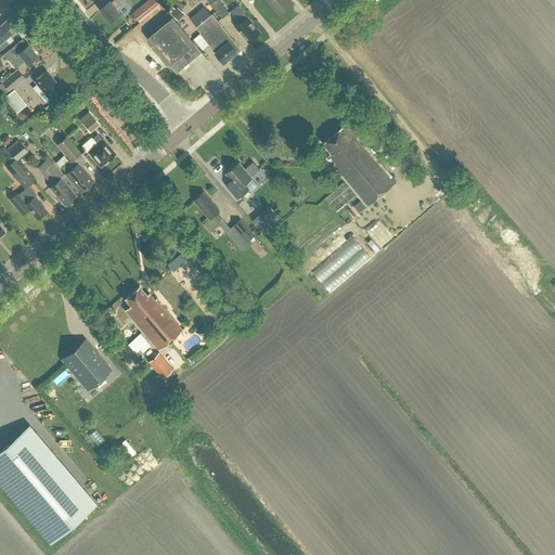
[(116,0),(113,0),(112,1),(111,0),(101,9),(111,21),(120,13),(116,8),(120,4),(116,0)]
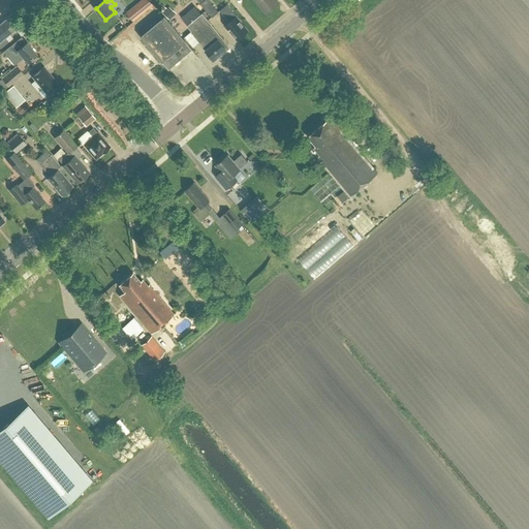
[(149,0),(143,0),(127,13),(132,20),(152,4),(149,0)]
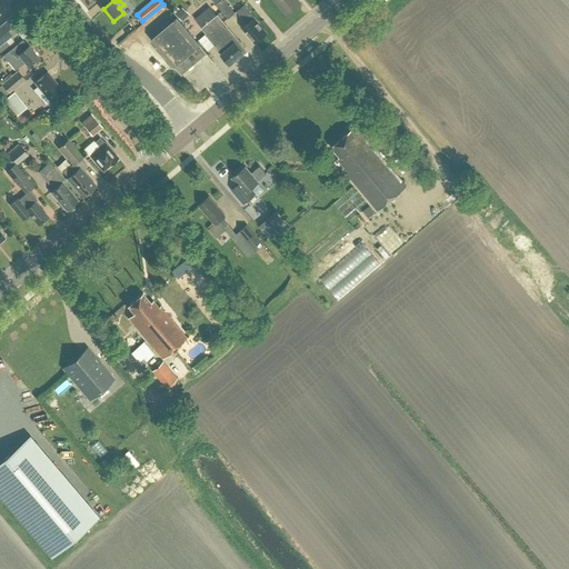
[(235,12),(222,0),(220,0),(216,5),(228,18),(235,12)]
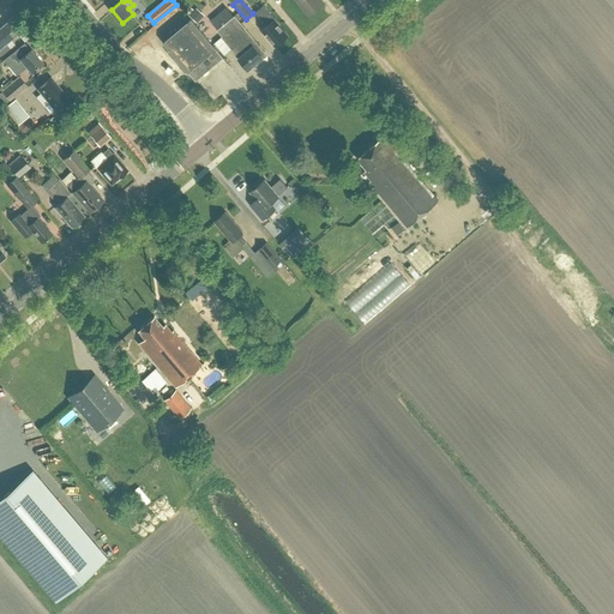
[(320,0),(296,0),(309,14),(324,2),(320,0)]
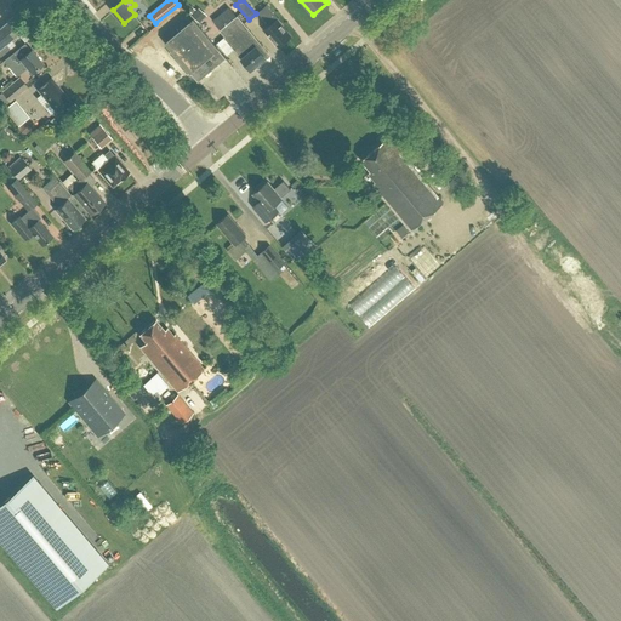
[(265,29),(278,46),(291,35),(283,26),(284,24),(267,4),(258,12),(269,26),(265,29)]
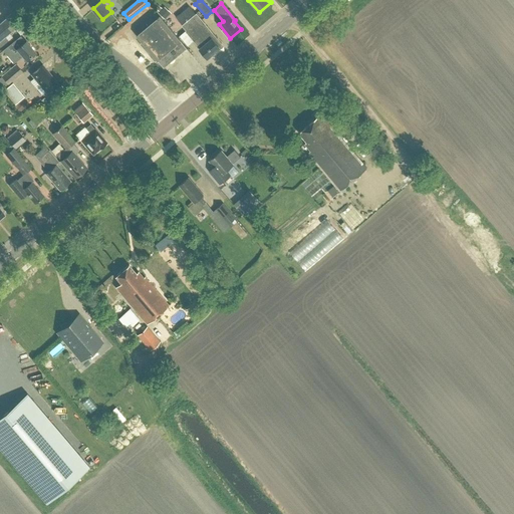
[(200,48),(207,57),(220,47),(219,46),(222,43),(197,12),(182,24),(186,30),(200,48)]
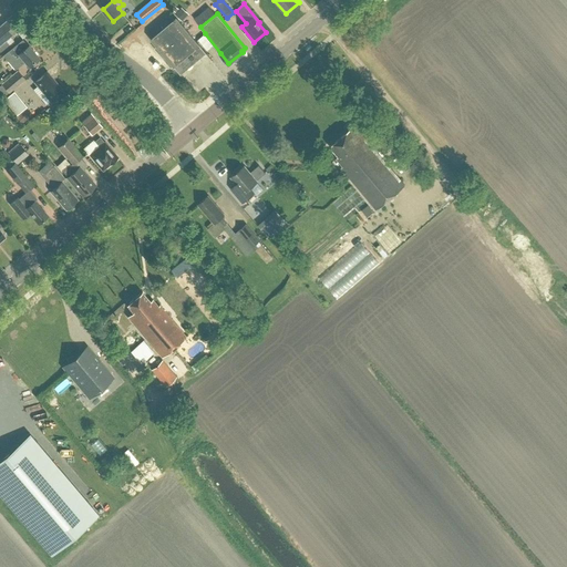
[(174,65),(181,74),(206,53),(198,44),(199,44),(176,18),(151,39),(173,65),(174,65)]
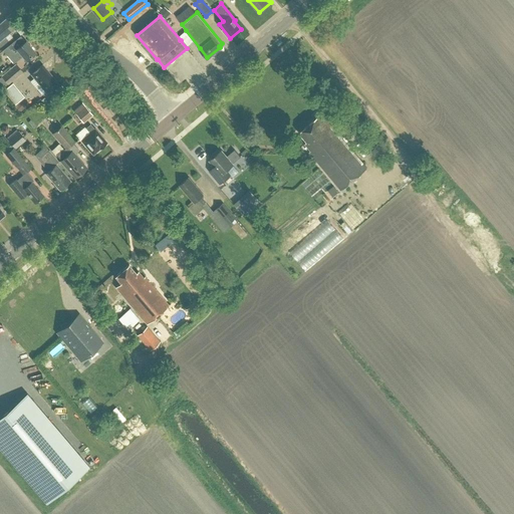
[(0,40),(15,27),(6,17),(0,22),(0,40)]
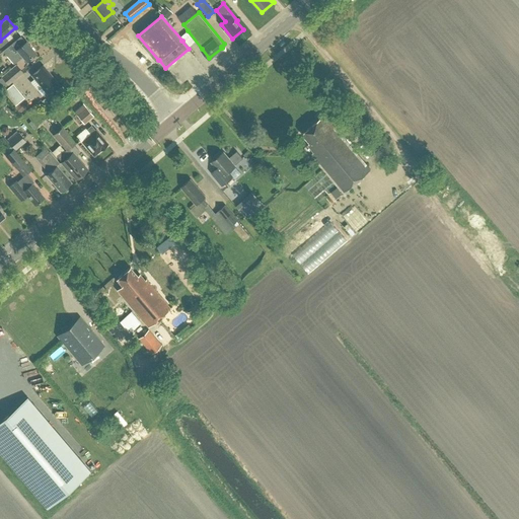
[(6,54),(14,64),(23,56),(27,60),(35,53),(26,41),(25,42),(21,35),(8,47),(10,50),(6,54)]
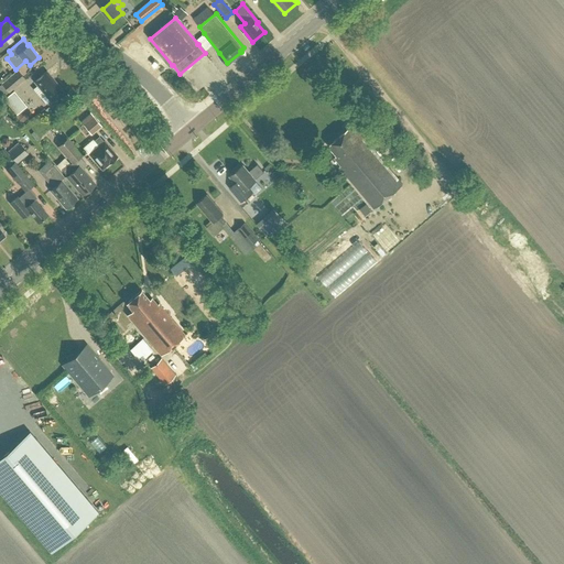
[(0,82),(0,84),(7,93),(23,79),(15,69),(0,82)]
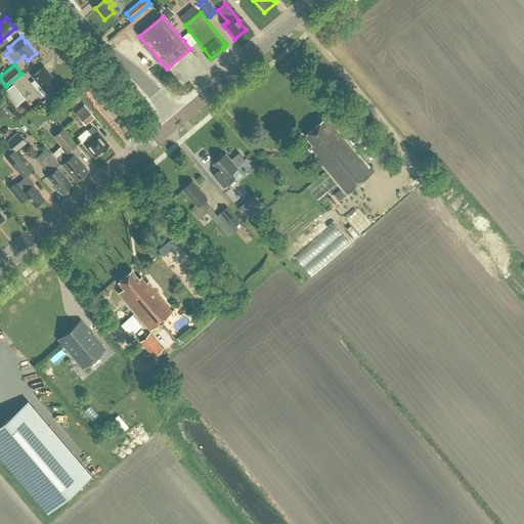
[(52,79),(54,78),(43,66),(32,75),(35,79),(30,83),(38,91),(42,87),(47,93),(57,85),(52,79)]
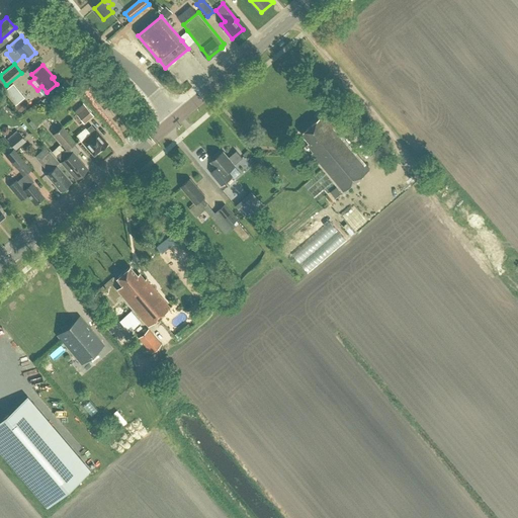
[(9,85),(1,92),(9,102),(17,94),(9,85)]
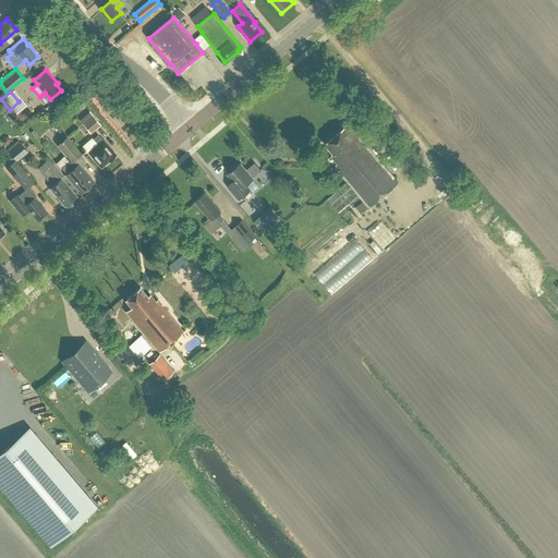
[(14,116),(20,122),(28,113),(23,107),(14,116)]
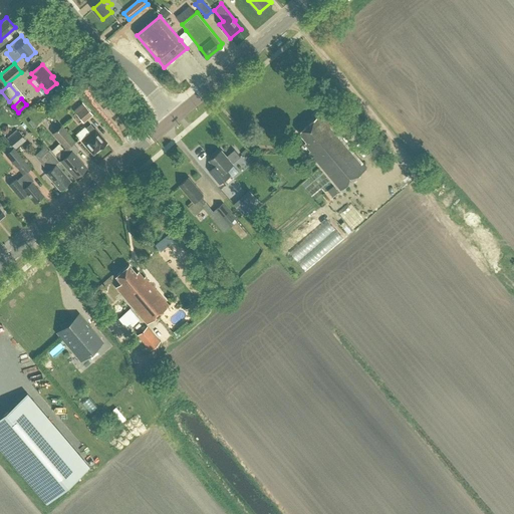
[(91,113),(84,105),(74,113),(82,121),(91,113)]
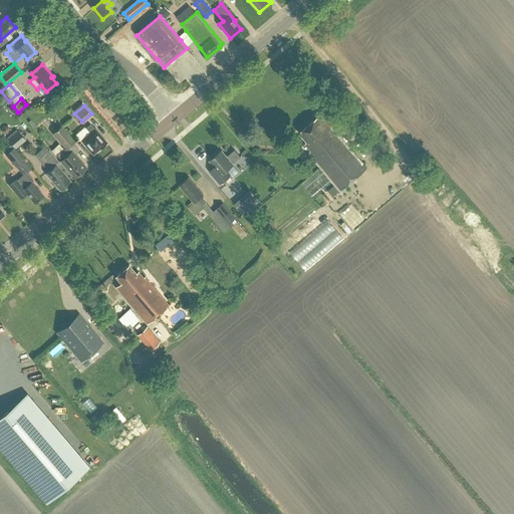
[(304,144),(310,151),(308,153),(340,191),(366,169),(321,113),(298,133),(306,142),(304,144)]
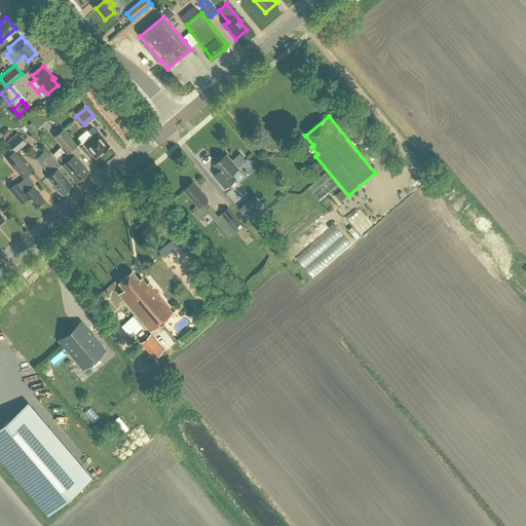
[(109,146),(92,126),(87,130),(92,137),(83,144),(88,150),(89,149),(95,156),(101,151),(102,152),(103,151),(105,151),(107,149),(108,147),(109,146)]
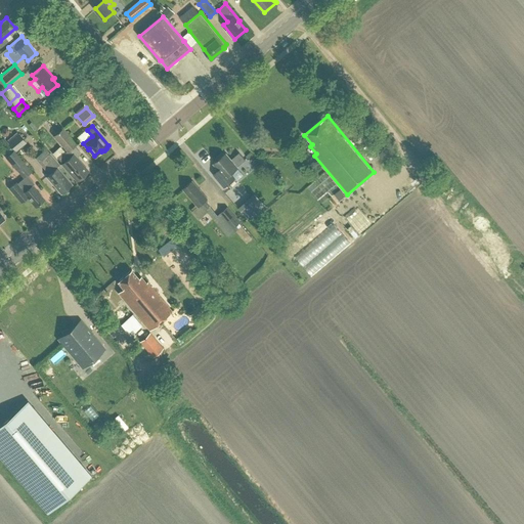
[(62,164),(77,180),(87,172),(78,163),(80,161),(74,154),(73,154),(69,148),(76,143),(62,127),(53,135),(66,150),(57,157),(62,163),(62,164)]
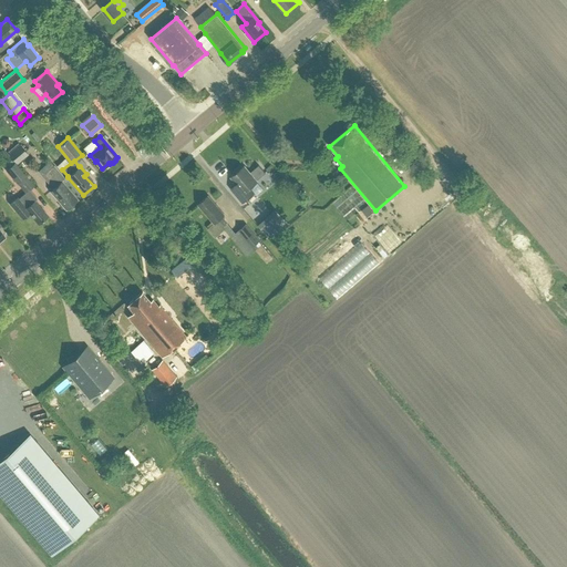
[(8,153),(16,164),(28,154),(19,144),(8,153)]
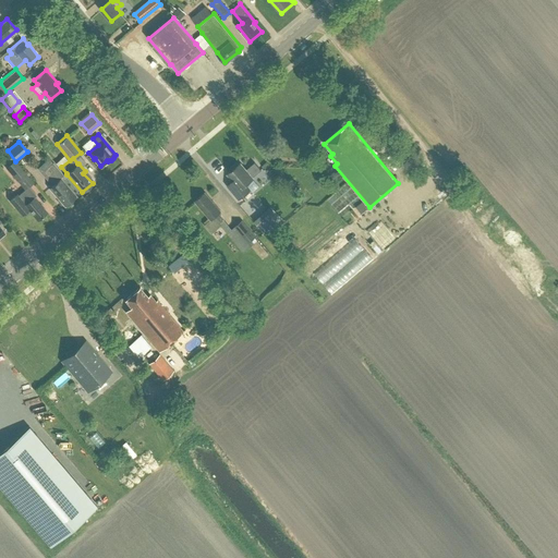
[(5,167),(17,180),(25,173),(14,159),(5,167)]
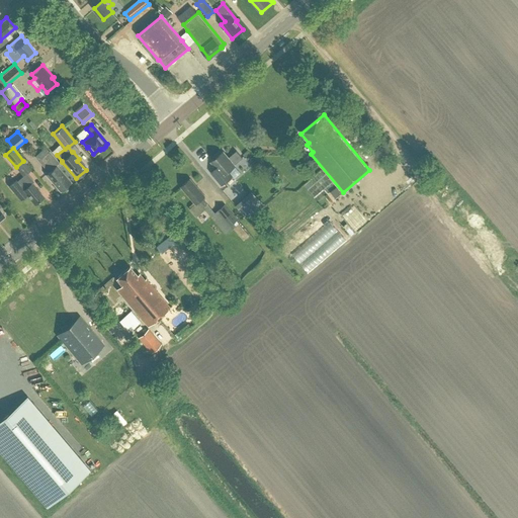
[(46,174),(60,191),(70,182),(56,165),(59,162),(49,151),(39,158),(50,170),(46,174)]
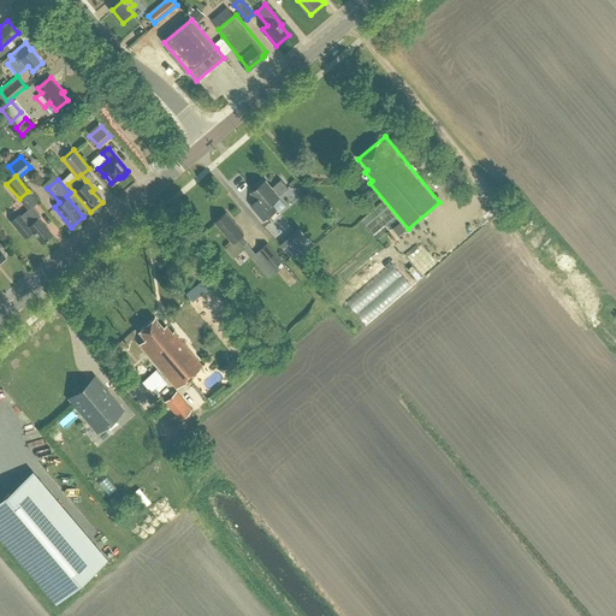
[(258,199),(252,205),(254,208),(264,219),(276,209),(271,203),(279,197),(278,196),(288,188),(280,179),(271,188),(265,179),(252,191),(258,199)]
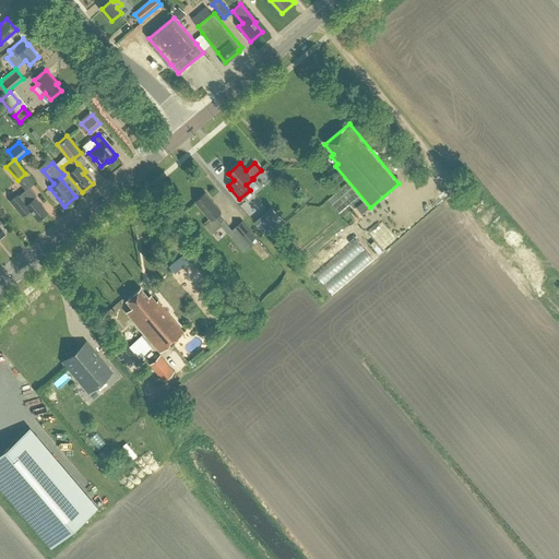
[(27,187),(18,195),(16,194),(9,201),(22,216),(28,212),(37,222),(48,213),(34,197),(36,195),(27,187)]
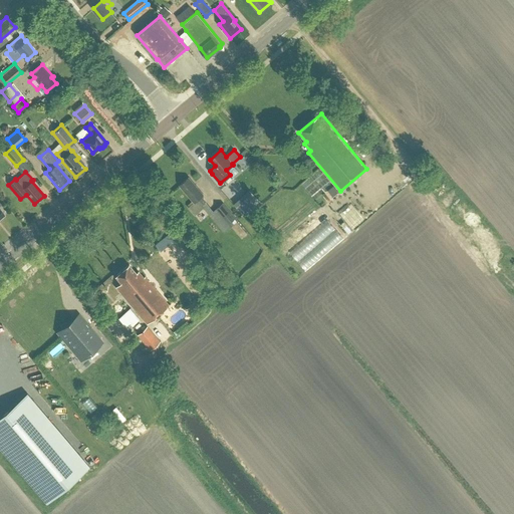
[(206,202),(201,197),(204,194),(189,177),(180,185),(194,202),(188,207),(195,215),(203,208),(201,206),(206,202)]
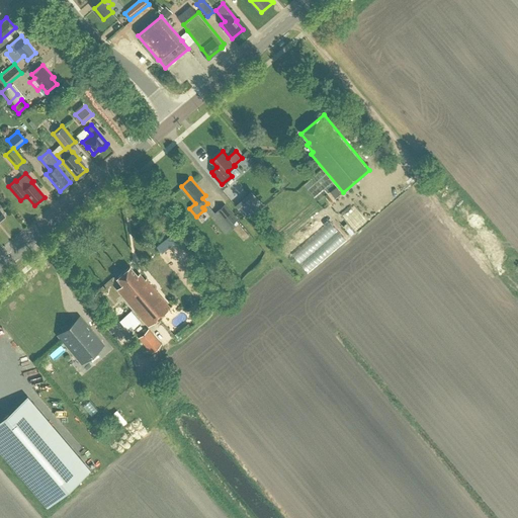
[(254,193),(248,198),(256,206),(261,201),(254,193)]
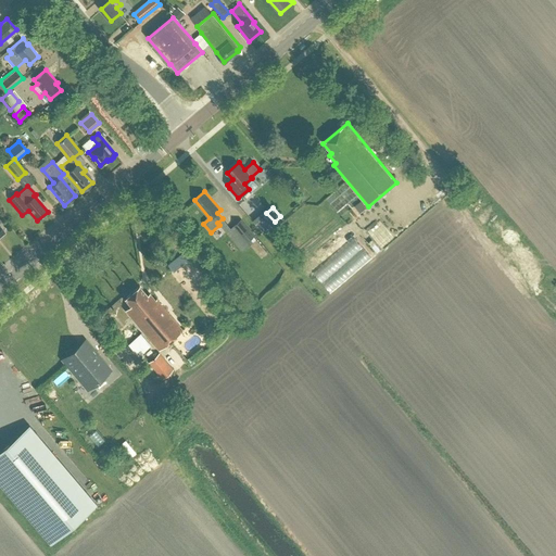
[(234,225),(248,241),(255,235),(241,218),(234,225)]
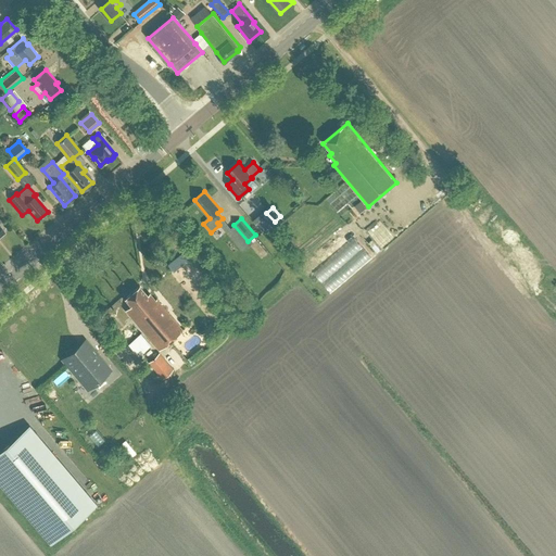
[(507,244),(502,248),(507,256),(513,254),(507,244)]
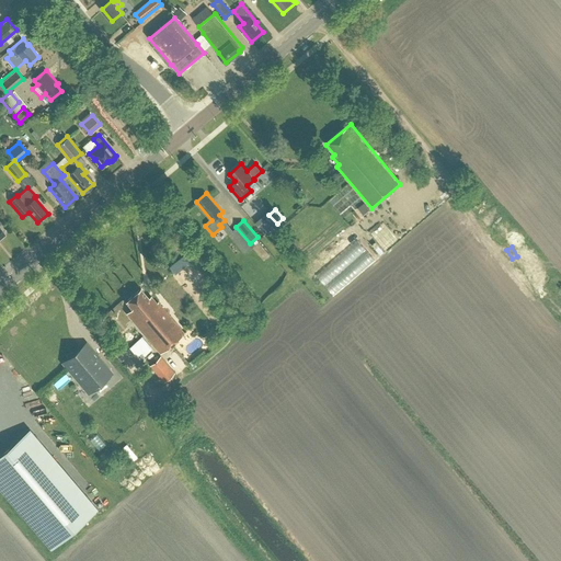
[(139,289),(124,301),(130,309),(125,313),(159,354),(183,334),(157,302),(155,304),(149,297),(147,299),(139,289)]
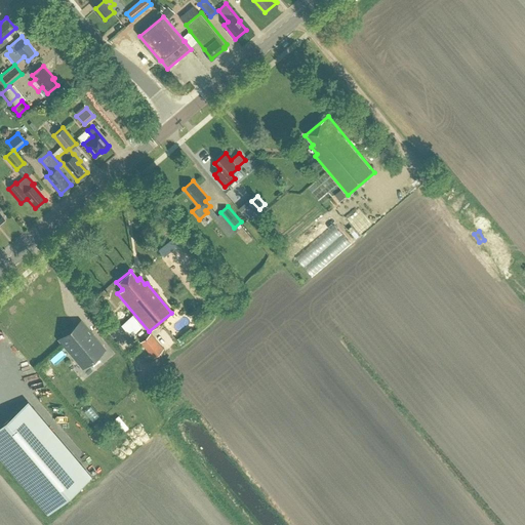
[(75,325),(58,339),(74,358),(79,353),(88,363),(104,350),(90,333),(85,337),(75,325)]
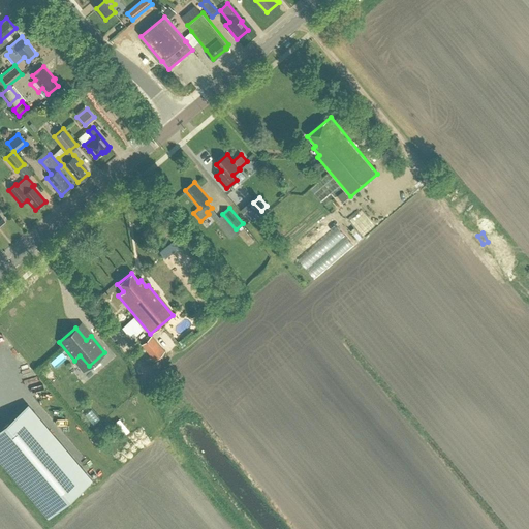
[(141,344),(154,361),(163,351),(150,336),(141,344)]
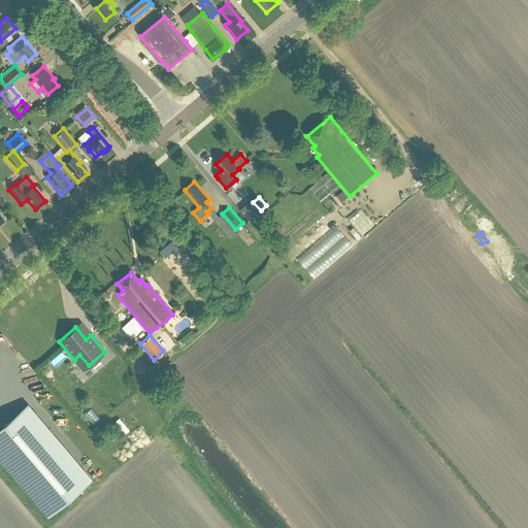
[(21,408),(0,426),(0,460),(47,517),(86,484),(21,408)]
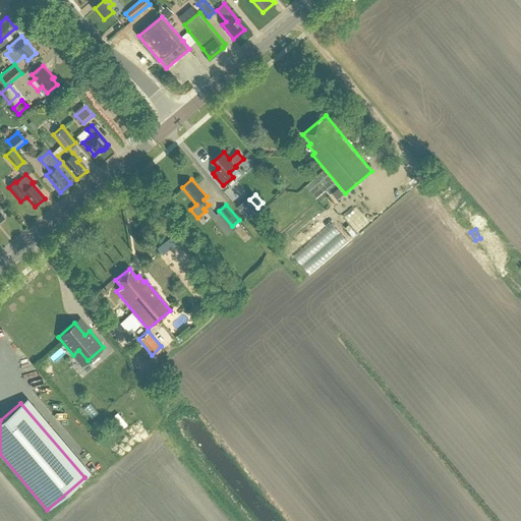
[(112,416),(122,428),(127,424),(117,412),(112,416)]
